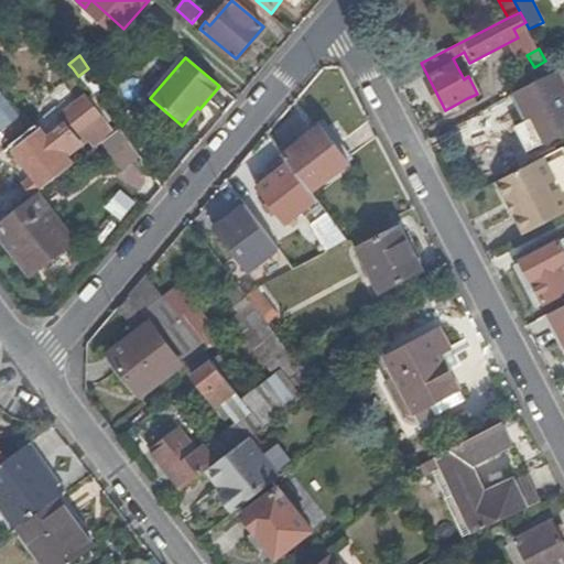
[(534,67),(540,80),(552,74),(545,61),(534,67)]
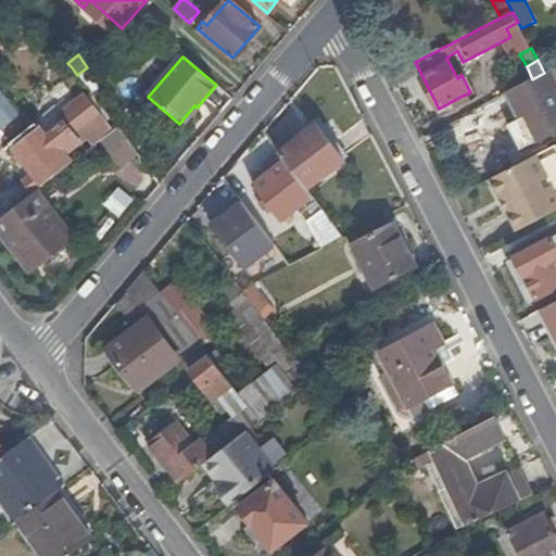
[(532,79),(503,95),(512,111),(520,106),(538,140),(555,130),(555,83),(550,71),(544,73),(532,79)]
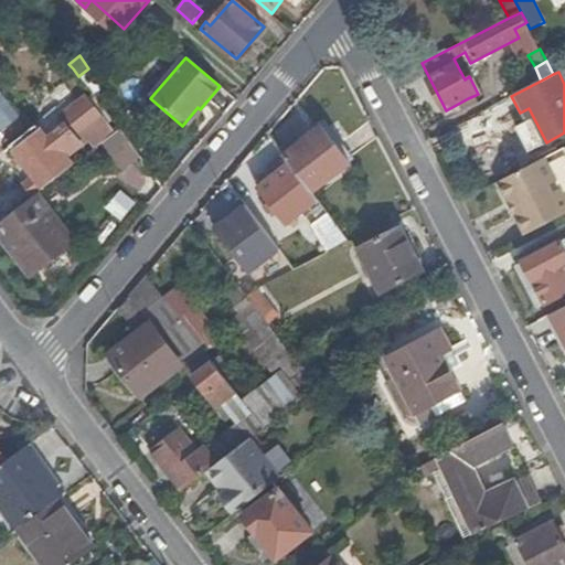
[(0,150),(1,150),(0,148),(0,146),(9,139),(8,138),(24,125),(0,92),(0,150)]
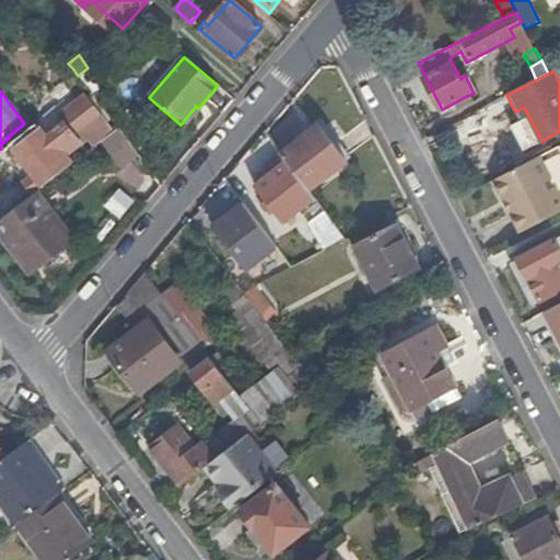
[(471,94),(464,97),(467,103),(474,100),(471,94)]
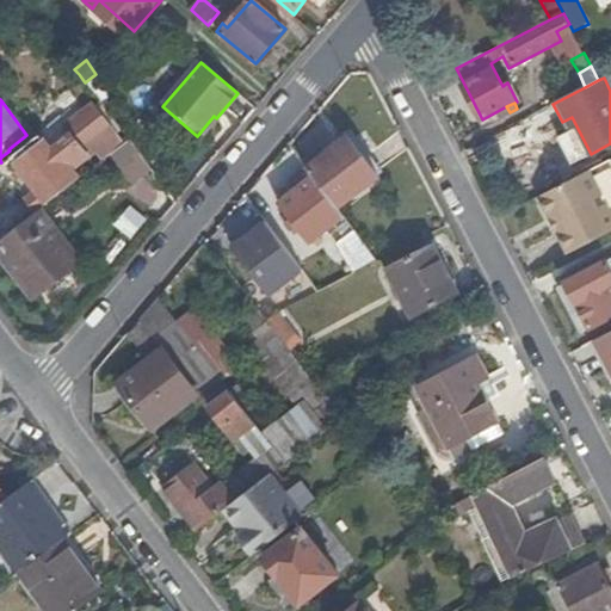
[(109,128),(109,127),(93,105),(66,127),(72,135),(42,156),(37,149),(17,164),(41,196),(90,158),(84,150),(92,144),(96,148),(103,143),(110,153),(122,144),(109,128)]
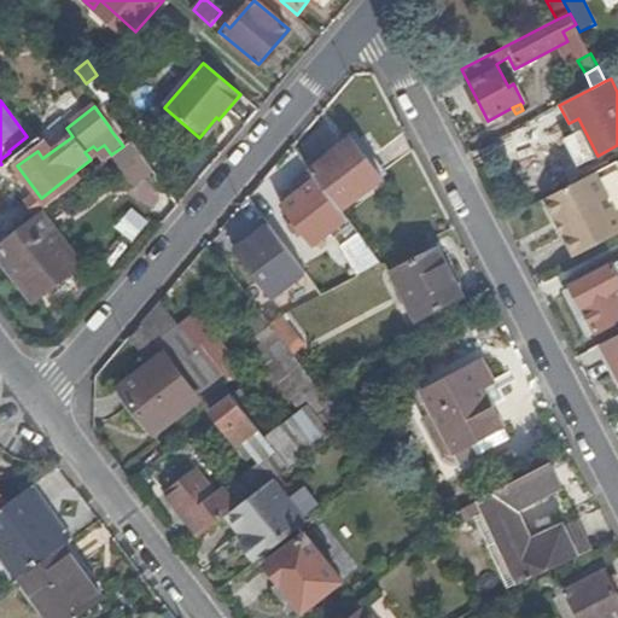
[(202,140),(219,120),(216,117),(199,138),(202,140)]
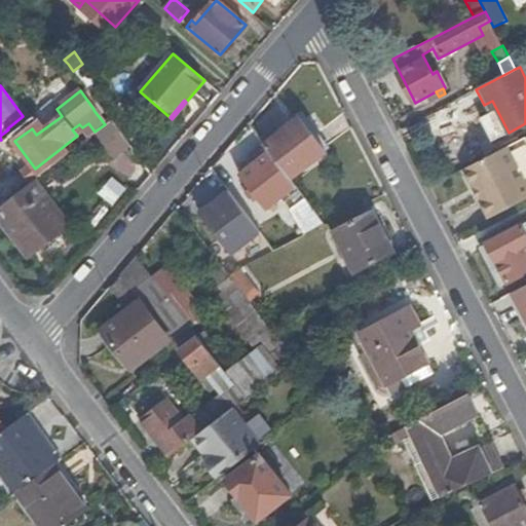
[(299,116),(264,143),(270,152),(291,181),(328,153),(299,116)]
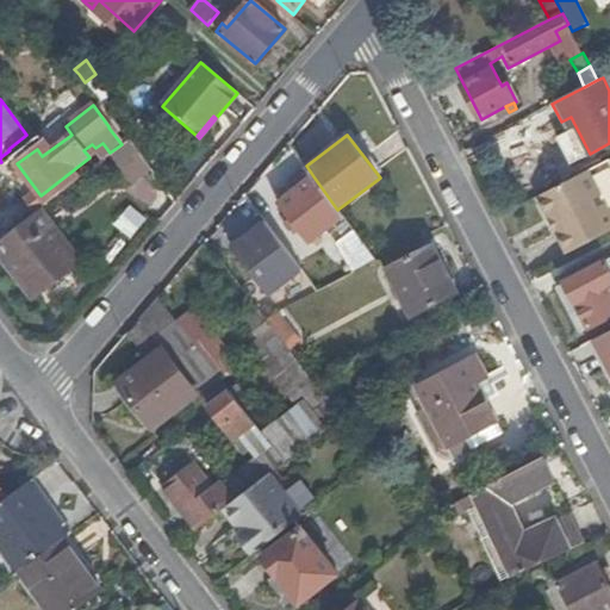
[(609,160),(589,170),(609,210),(609,160)]
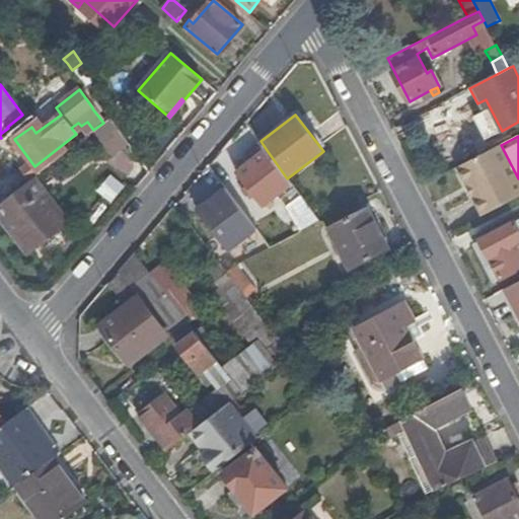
[(518,179),(501,145),(459,167),(468,184),(471,182),(478,196),(488,215),(518,198),(518,179)]
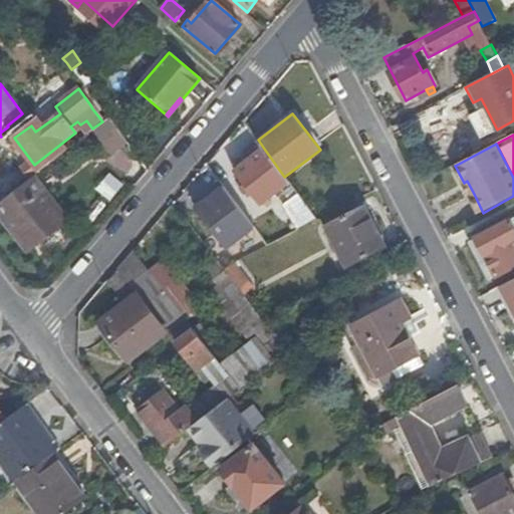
[(268,198),(289,184),(284,177),(264,149),(236,170),(261,204),(264,202),(267,206),(271,203),(268,198)]
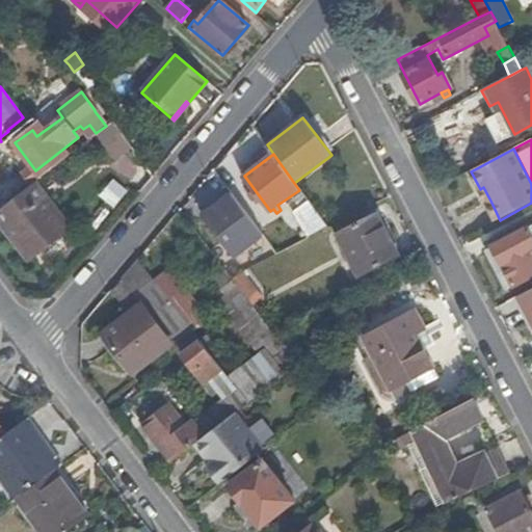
[(117,208),(130,189),(113,178),(100,196),(117,208)]
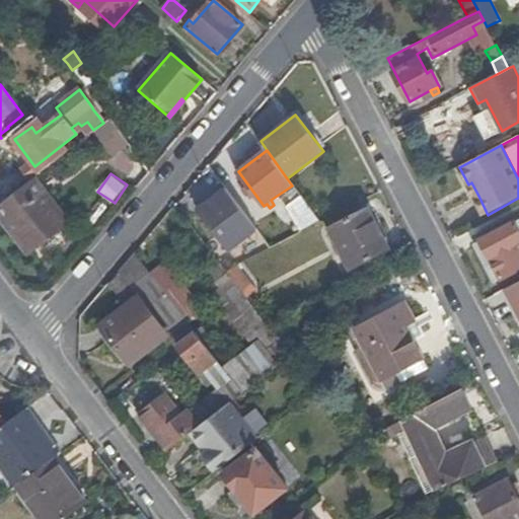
[(0,205),(0,219),(4,224),(9,221),(31,251),(67,224),(33,179),(0,205)]
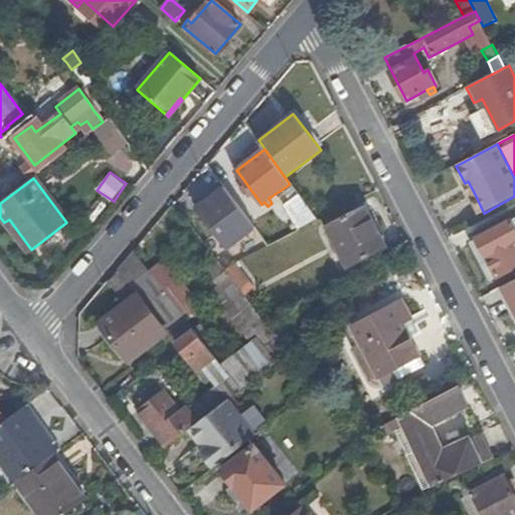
[(222,187),(194,208),(226,251),(254,229),(222,187)]
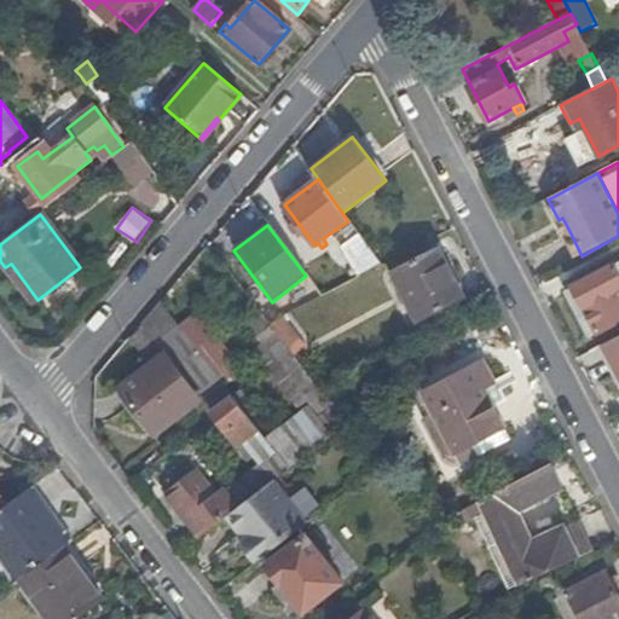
[(369,271),(380,265),(357,232),(347,241),(369,271)]
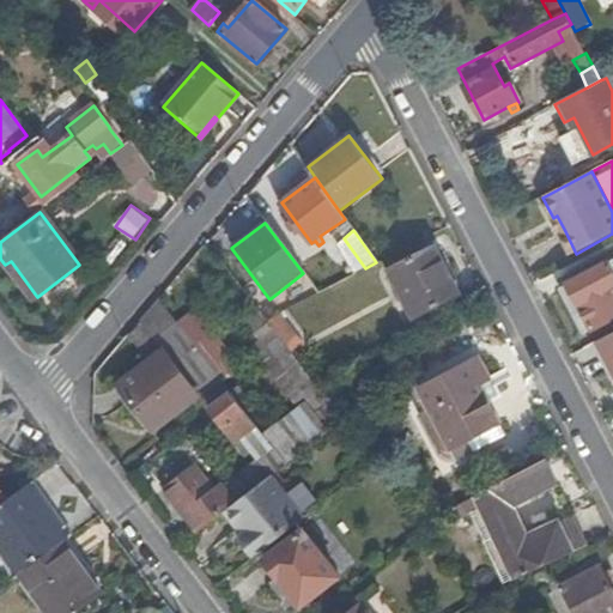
[(565,231),(560,234),(572,255),(576,254),(565,231)]
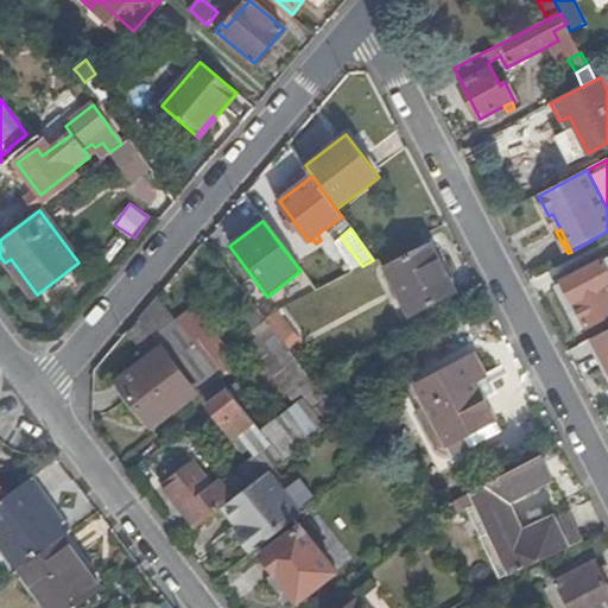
[(453,290),(439,264),(429,244),(384,267),(394,289),(390,291),(393,298),(398,295),(407,314),(453,290)]
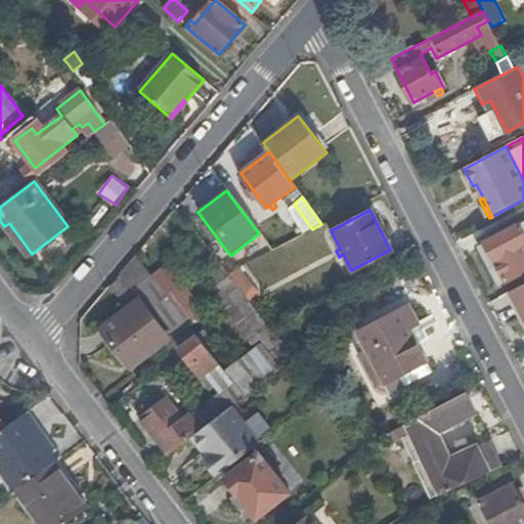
[(9,223),(4,226),(28,257),(32,254),(9,223)]
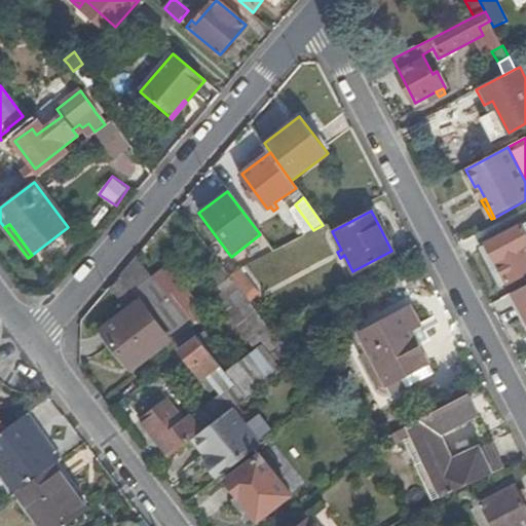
[(385,226),(380,228),(391,251),(398,249),(385,226)]
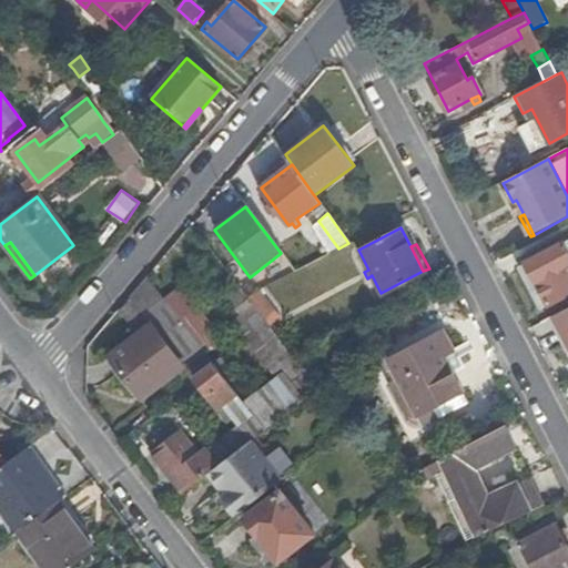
[(527,264),(549,306),(567,296),(567,252),(564,244),(527,264)]
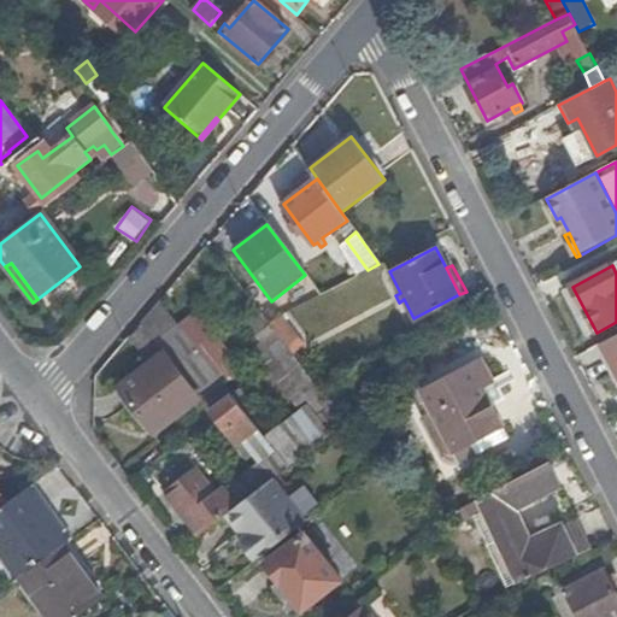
[(586,339),(597,333),(573,287),(562,292),(586,339)]
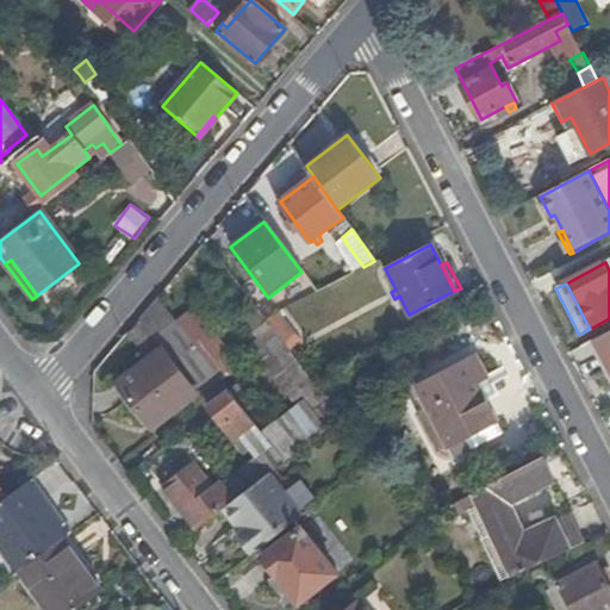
[(194,305),(175,319),(178,321),(219,377),(223,380),(242,366),(194,305)]
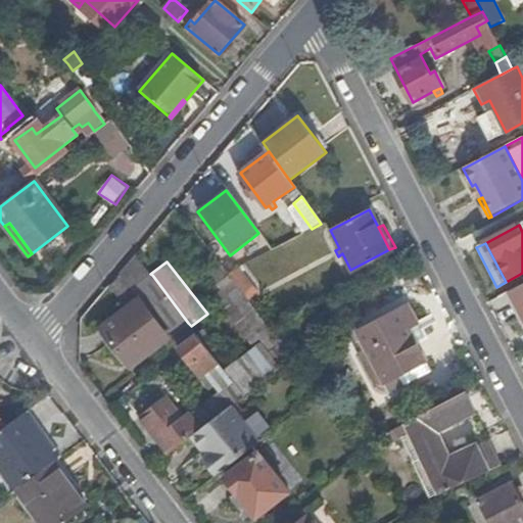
[(230,277),(242,292),(250,286),(238,270),(230,277)]
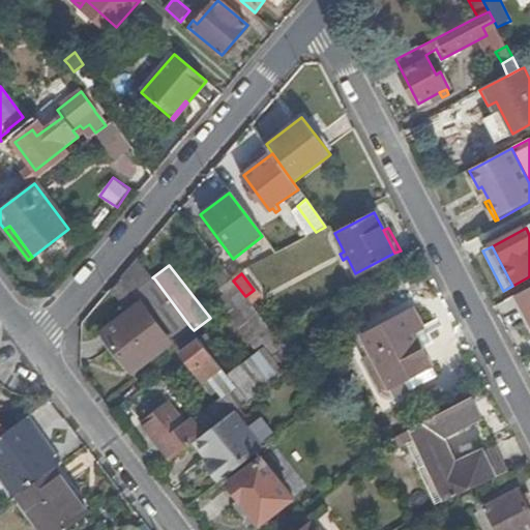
[(190,327),(154,278),(135,294),(143,303),(104,332),(133,371),(190,327)]
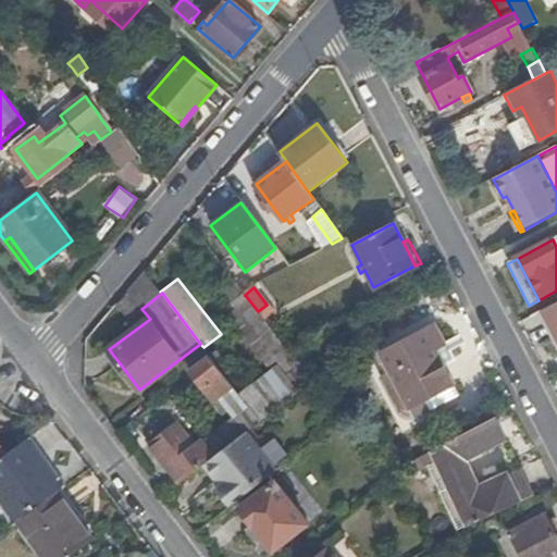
[(556,301),(556,302),(544,309),(549,321),(556,334),(556,301)]
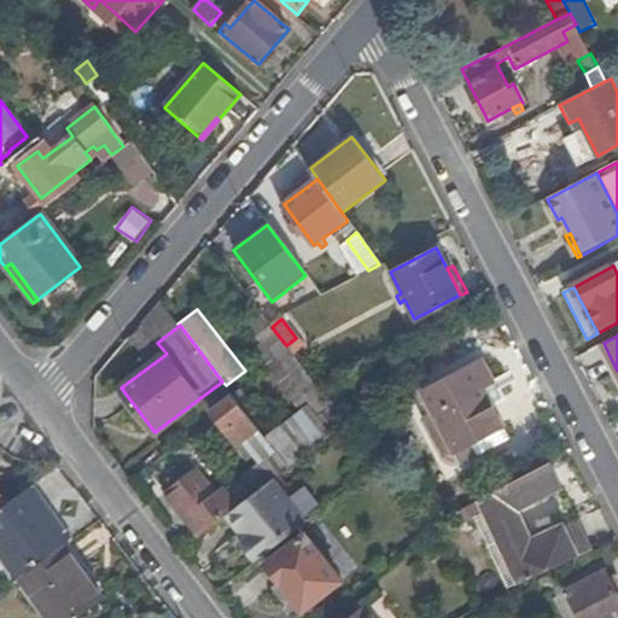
[(506,438),(489,406),(481,388),(493,383),(482,361),(423,391),(433,412),(454,452),(468,443),(474,455),(506,438)]
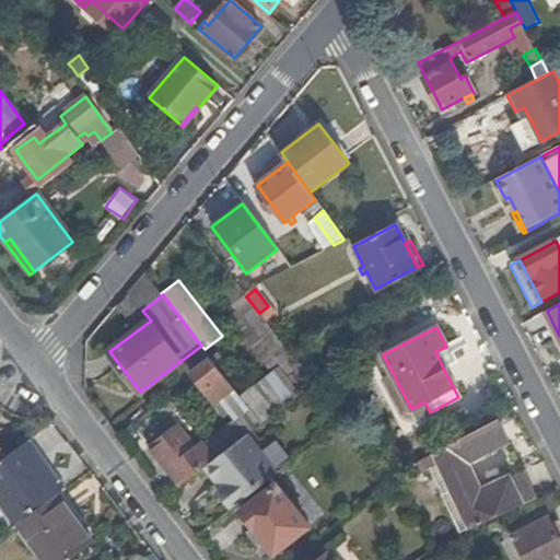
[(291,368),(296,363),(287,350),(271,329),(264,336),(284,363),(287,361),(291,368)]
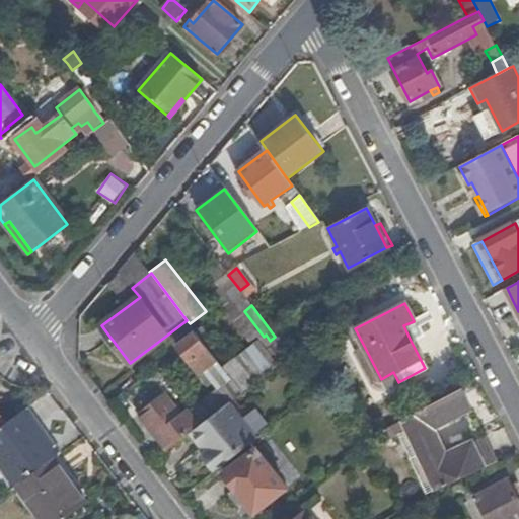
[(403,325),(411,341),(424,335),(420,327),(417,328),(414,321),(403,325)]
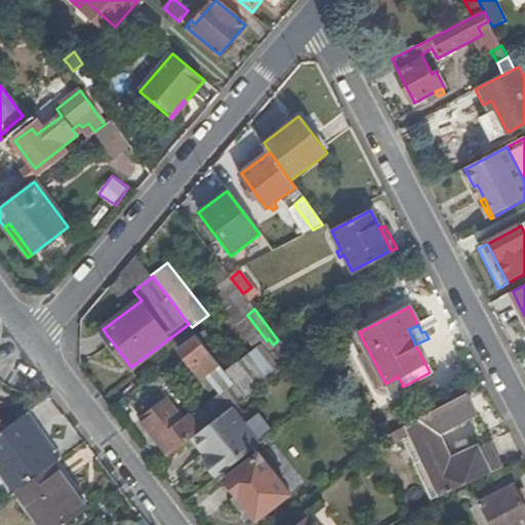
[(207,374),(219,365),(198,336),(180,350),(203,378),(207,374)]
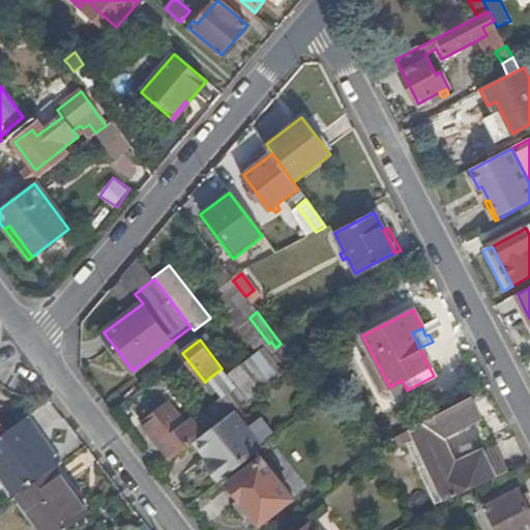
[(284,373),(296,363),(284,348),(271,357),(284,373)]
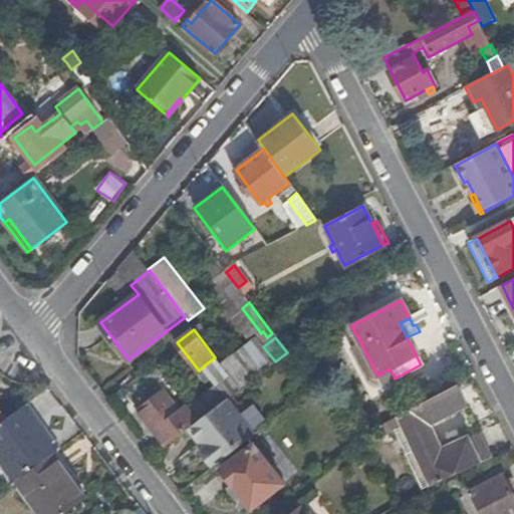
[(380,386),(395,378),(390,368),(377,375),(360,342),(349,347),(367,380),(368,382),(370,384),(372,384),(375,386),(378,386),(380,386)]
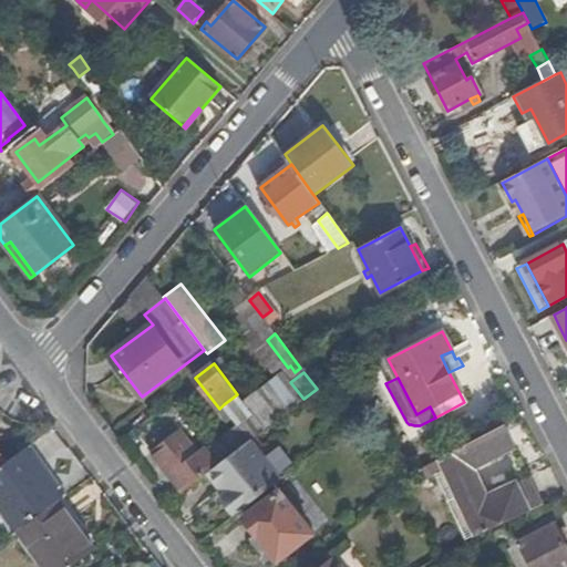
[(263,428),(264,430),(303,399),(290,382),(251,412),(263,428)]
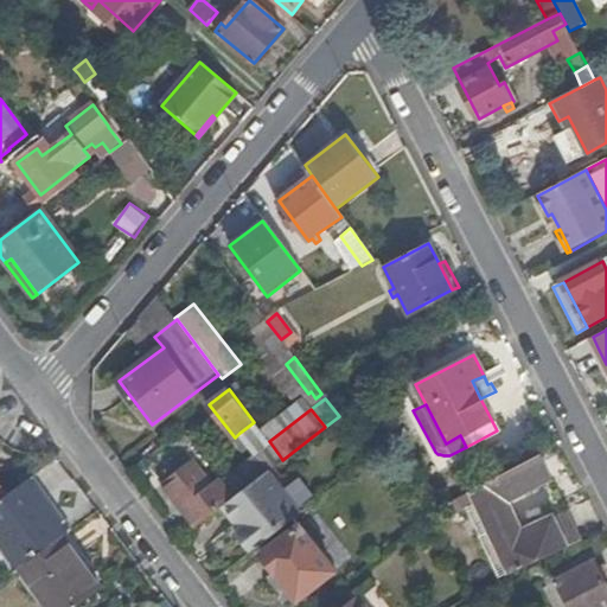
[(257,455),(267,468),(281,458),(269,441),(254,422),(240,433),(257,455)]
